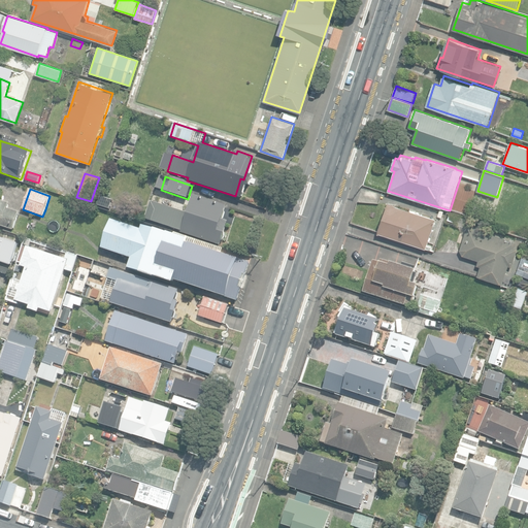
[(0,225),(14,230),(20,212),(8,209),(10,203),(0,200),(0,196),(2,191),(0,190),(0,225)]
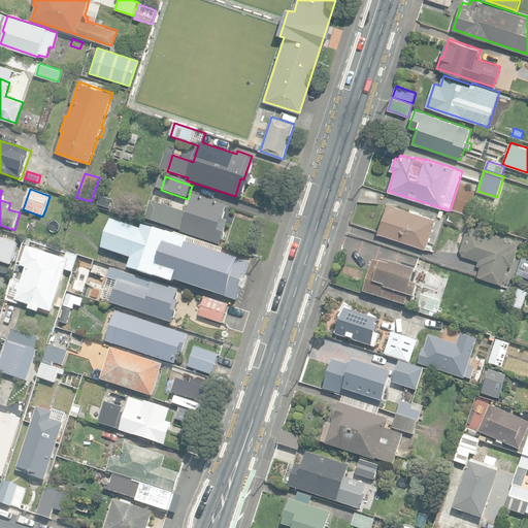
[(180,233),(218,245),(223,242),(229,222),(222,220),(226,206),(194,196),(188,212),(151,201),(144,219),(182,231),(180,233)]
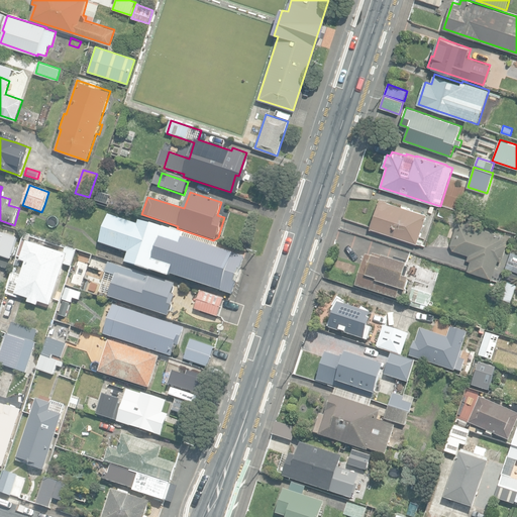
[(102,201),(108,203),(111,195),(104,193),(102,201)]
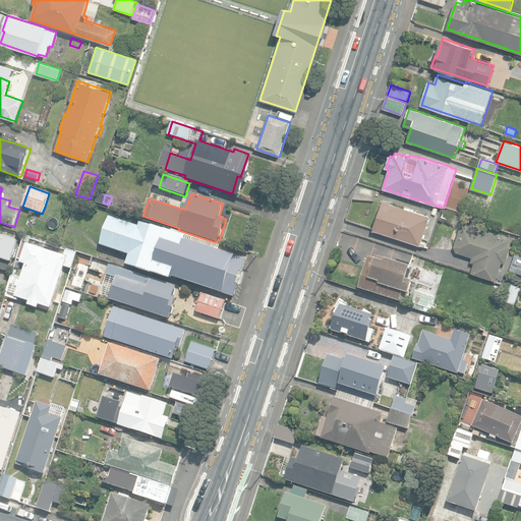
[(372,230),(419,246),(430,216),(383,199),(372,230)]
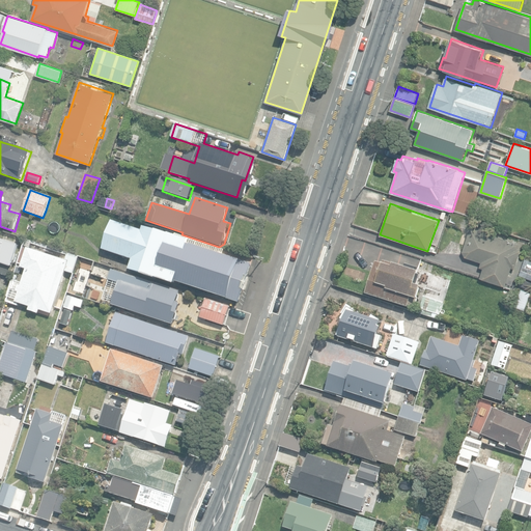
[(450,214),(448,222),(456,224),(459,217),(450,214)]
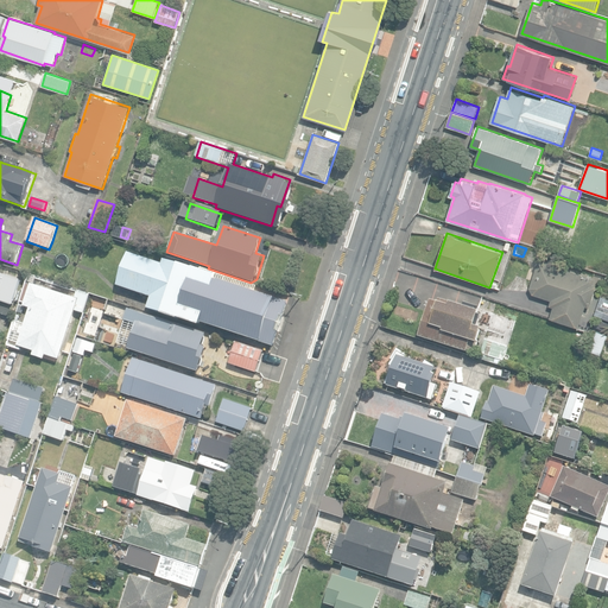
[(529,248),(525,259),(538,263),(540,252),(529,248)]
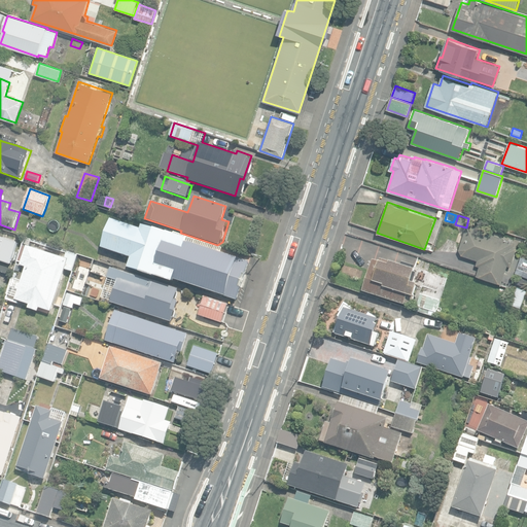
[(174,279),(238,301),(250,262),(187,241),(187,239),(168,232),(168,233),(155,229),(155,230),(141,224),(140,229),(111,219),(101,247),(131,257),(128,268),(154,277),(154,276),(173,282),(174,279)]
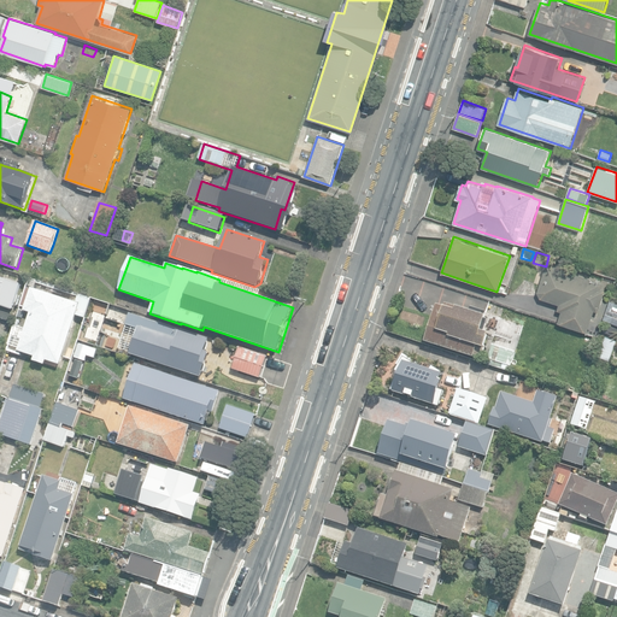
[(316,275),(319,263),(310,260),(306,271),(316,275)]
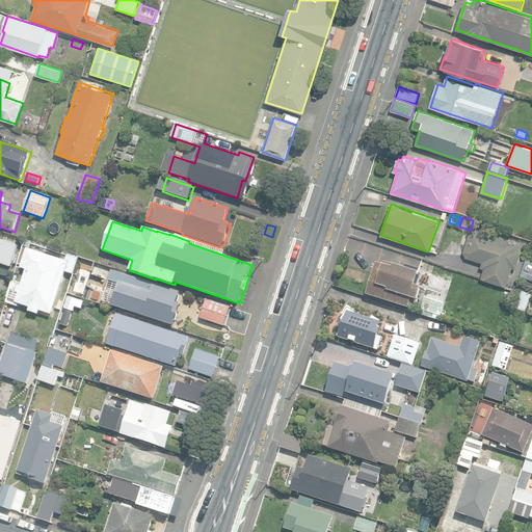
[(523,244),(475,228),(470,234),(463,253),(466,257),(482,263),(480,267),(484,268),(481,277),(507,286),(513,266),(515,267),(523,244)]
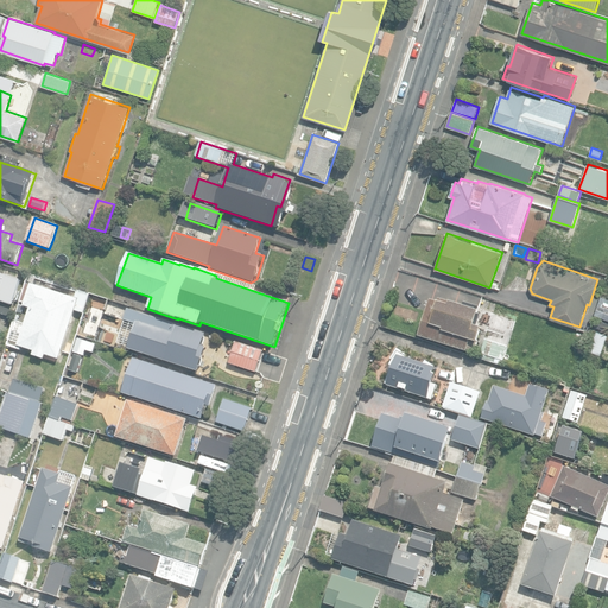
[(7,273),(23,279),(25,272),(10,267),(7,273)]
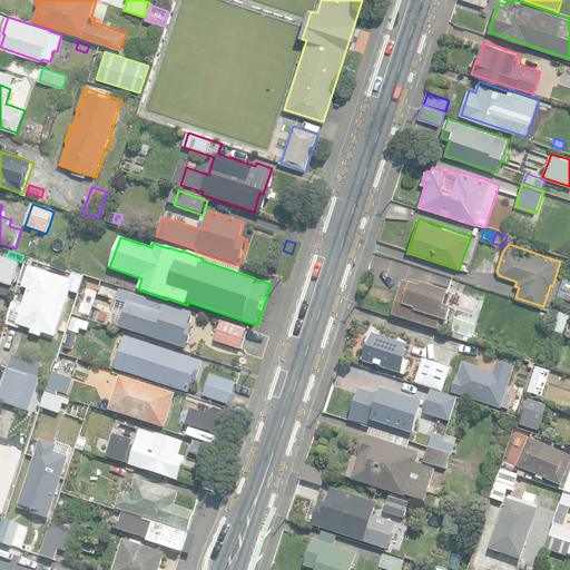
[(43,333),(57,336),(70,291),(78,293),(84,277),(76,274),(74,281),(28,267),(21,288),(28,291),(17,325),(31,330),(30,334),(42,337),(43,333)]
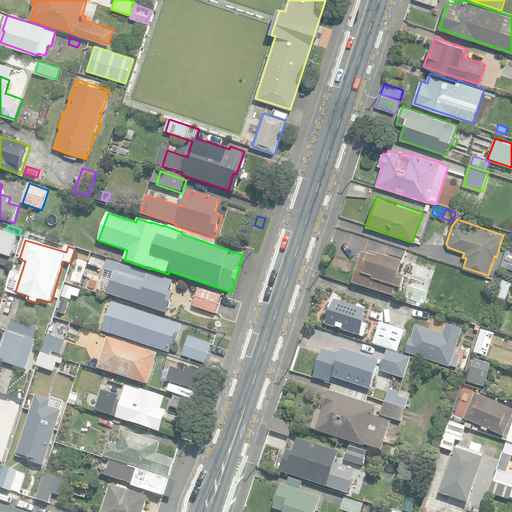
[(352,283),(393,297),(394,294),(400,296),(405,282),(398,280),(404,262),(403,262),(404,259),(391,255),(390,258),(370,251),(369,254),(363,252),(352,283)]
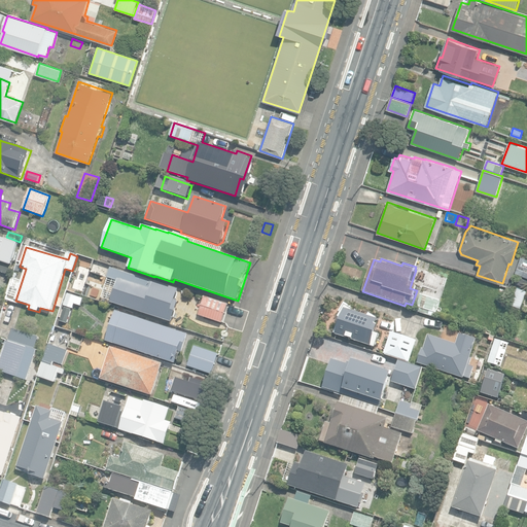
[(428,287),(446,292),(451,271),(434,266),(428,287)]
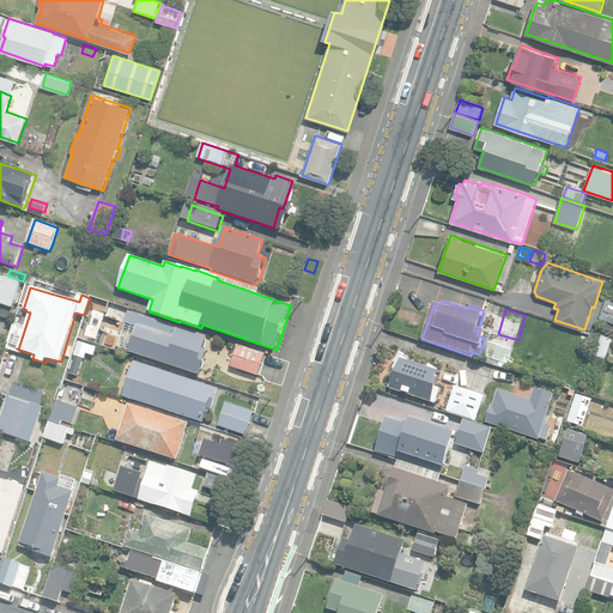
[(129,351),(200,375),(208,350),(204,349),(208,337),(129,310),(125,323),(137,327),(129,351)]
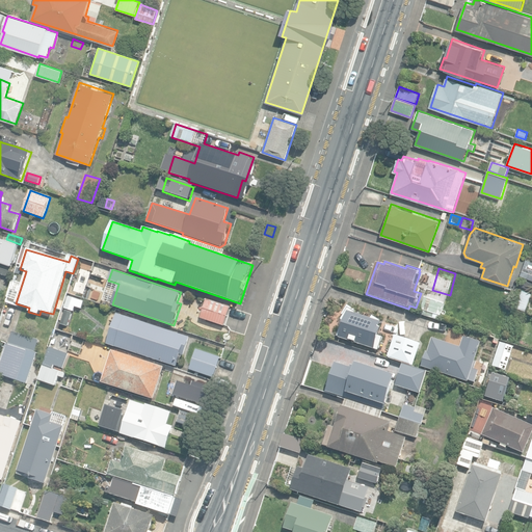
[(526,310),(531,291),(522,288),(515,307),(526,310)]
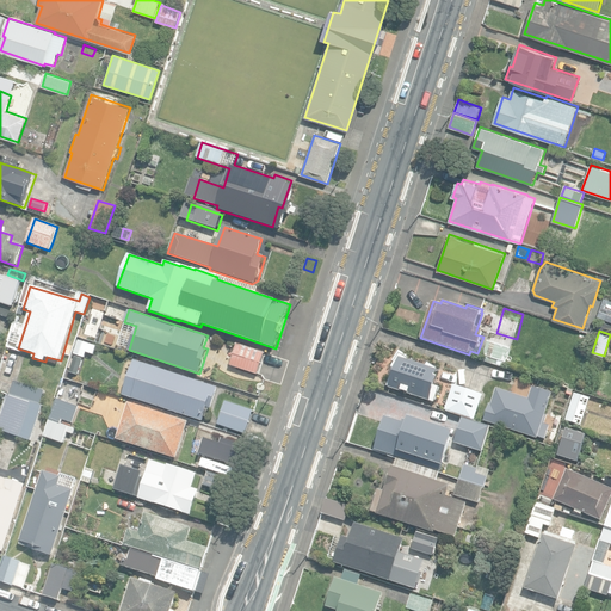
[(483,356),(506,363),(511,347),(488,340),(483,356)]
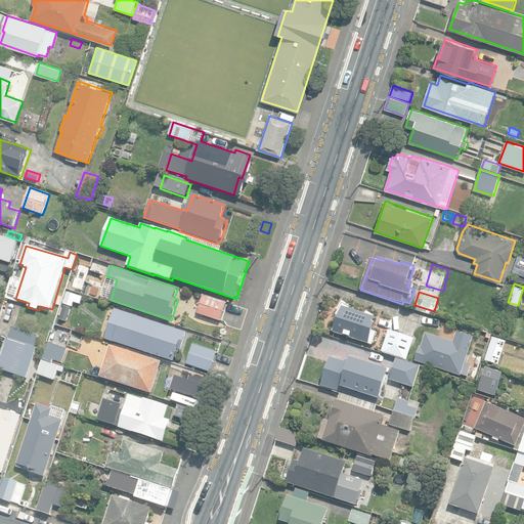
[(62,307),(71,310),(72,306),(74,307),(78,296),(68,293),(62,307)]
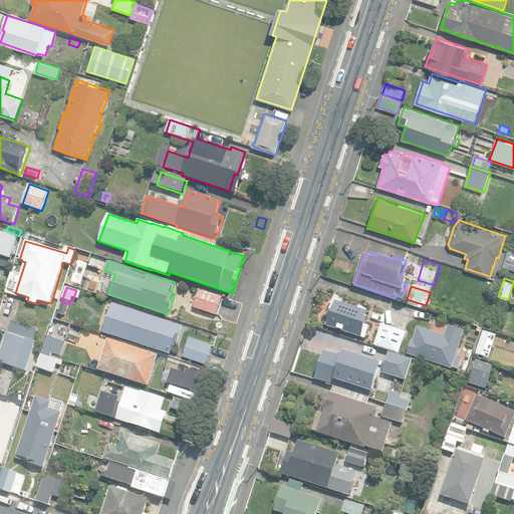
[(193,307),(217,315),(223,297),(199,289),(193,307)]
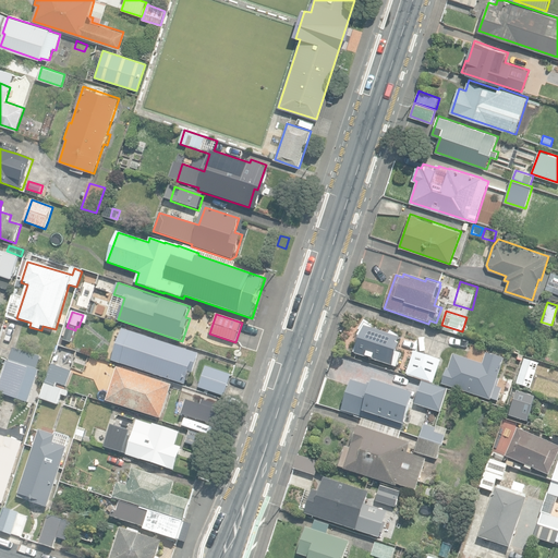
[(373,360),(397,367),(402,353),(398,352),(400,343),(398,342),(401,336),(391,329),(389,332),(378,329),(374,327),(374,325),(365,319),(359,329),(360,330),(358,335),(360,336),(358,341),(356,341),(353,353),(367,358),(367,356),(373,359),(373,360)]
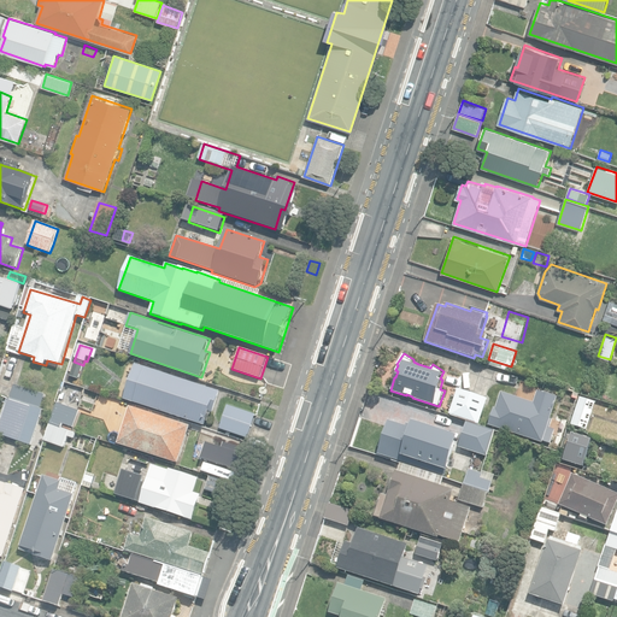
[(123,399),(205,427),(210,411),(216,412),(222,391),(135,362),(123,399)]
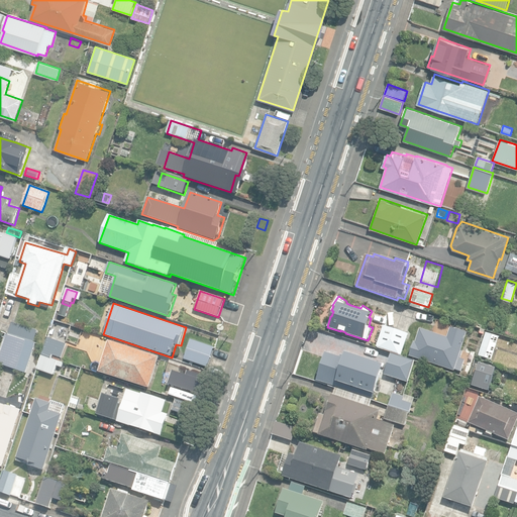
[(8,334),(28,340),(32,328),(12,322),(8,334)]
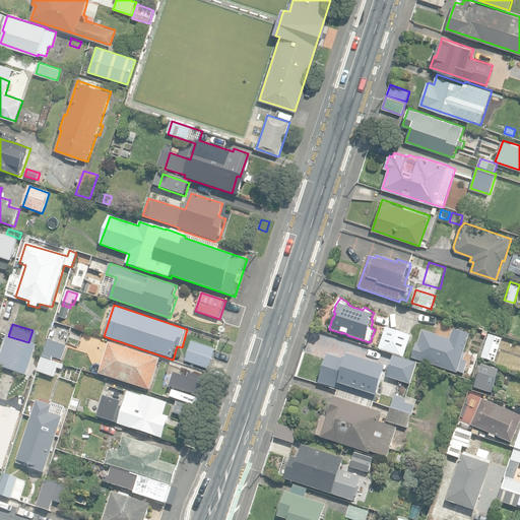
[(66,343),(77,347),(83,331),(72,327),(66,343)]
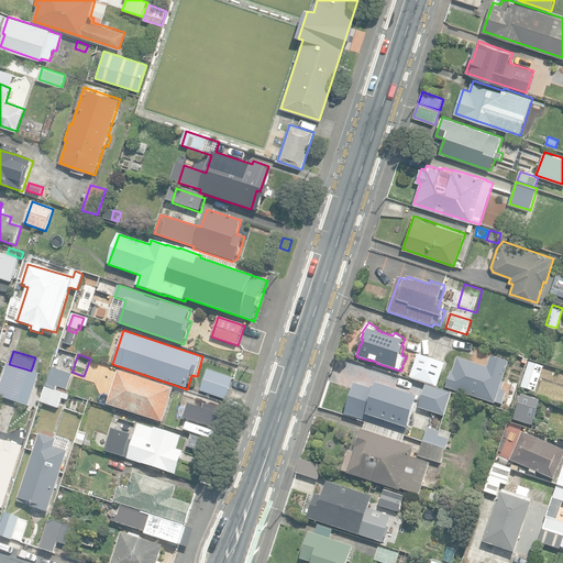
[(410,377),(438,387),(445,364),(418,354),(410,377)]
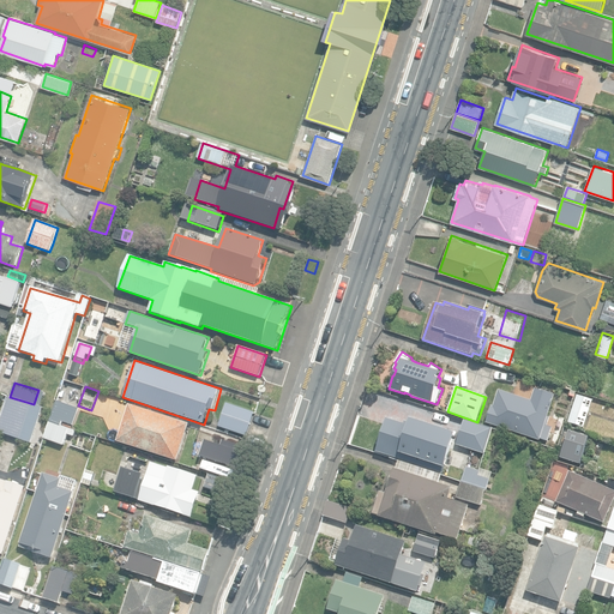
[(541,439),(548,441),(553,427),(548,426),(551,416),(549,416),(555,396),(535,390),(531,401),(499,390),(494,407),(492,405),(486,423),(541,441),(541,439)]
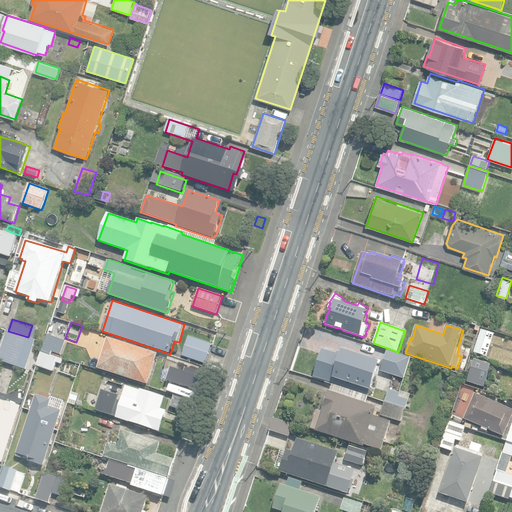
[(474,352),(487,356),(495,333),(482,329),(474,352)]
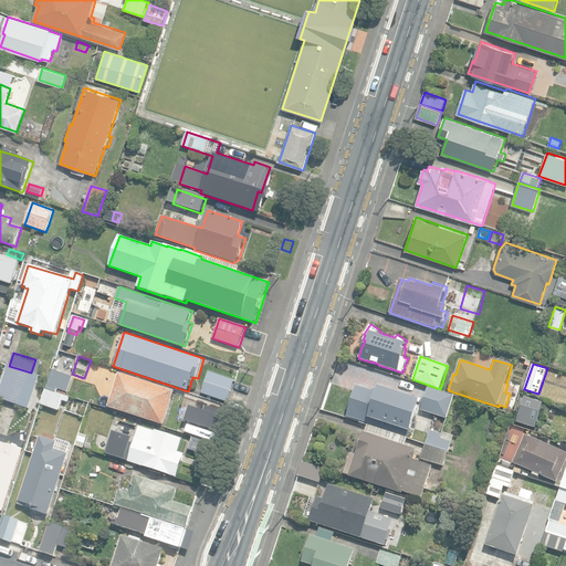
[(0,386),(0,398),(30,408),(41,376),(7,366),(0,386)]
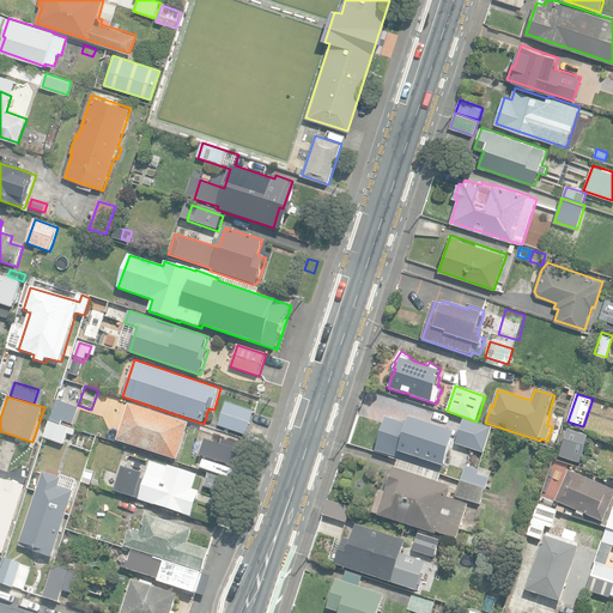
[(50,420),(62,425),(71,404),(58,399),(50,420)]
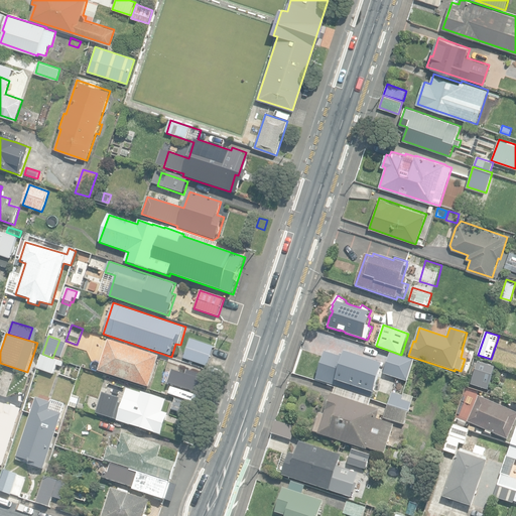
[(183,359),(208,367),(215,347),(190,339),(183,359)]
